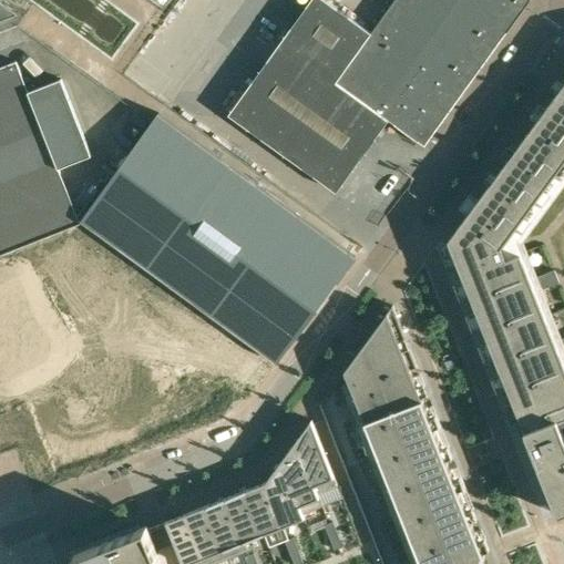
[(525,0),(395,0),(369,37),(317,0),(310,0),(226,118),(334,195),(386,123),(416,144),(475,62),(482,67),(529,2),(525,0)]
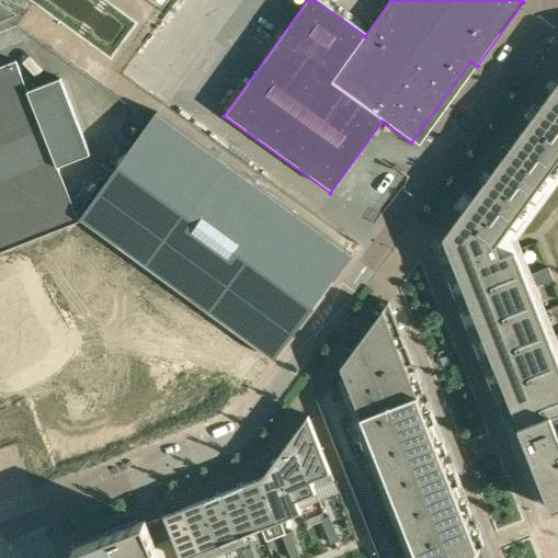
[(58,81),(25,94),(13,65),(0,69),(0,252),(76,223),(56,170),(89,157),(58,81)]
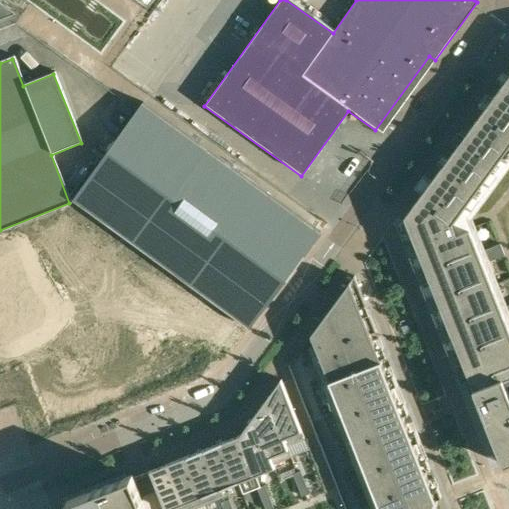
[(508,74),(402,219),(416,253),(455,238),(454,236),(450,225),(498,161),(507,149),(508,145),(508,74)]
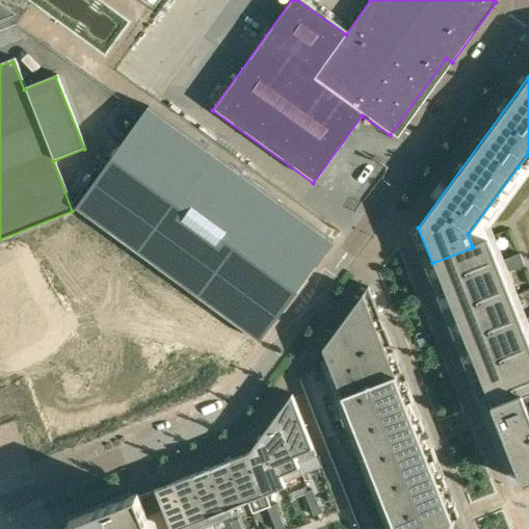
[(257,344),(333,244),(147,108),(76,210),(257,344)]
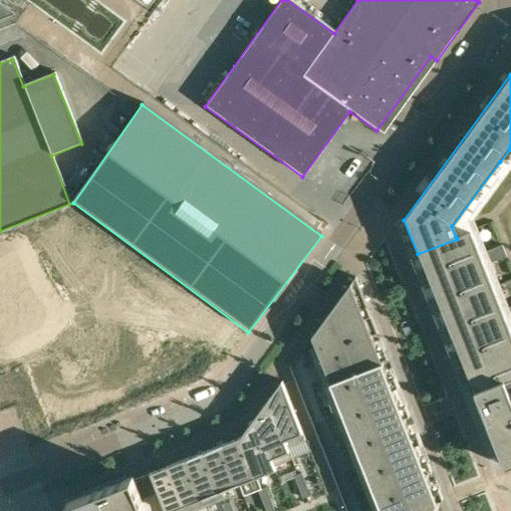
[(418,254),(473,395),(502,382),(503,384),(510,379),(510,337),(469,232),(456,237),(457,239),(418,254)]
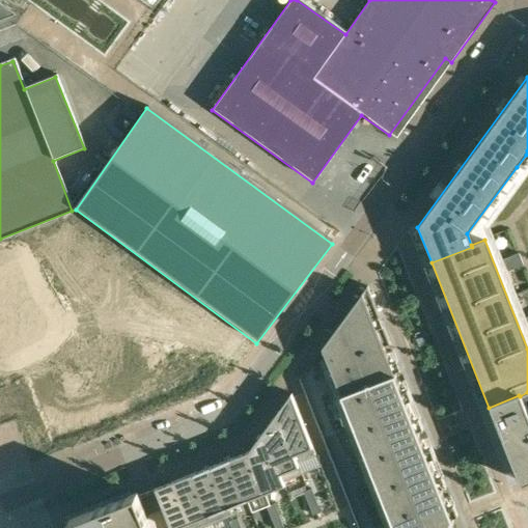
[(516,255),(508,258),(512,271),(521,268),(516,255)]
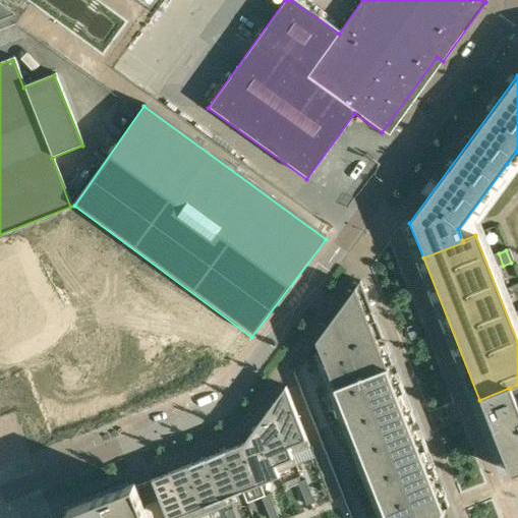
[(499,253),(491,256),(496,269),(503,266),(499,253)]
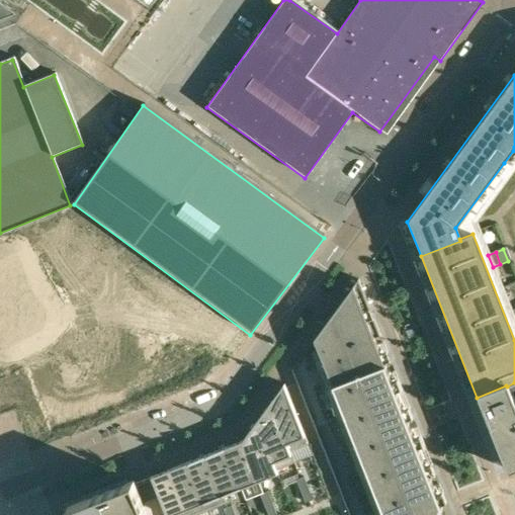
[(377,339),(355,281),(288,372),(344,514),(439,514),(437,511),(439,510),(372,341),(377,339)]
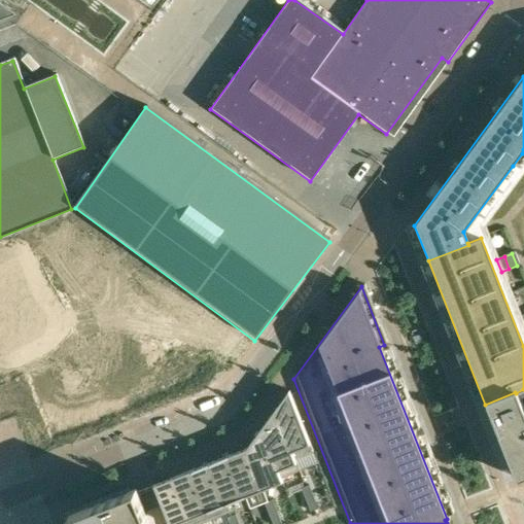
[(288,392),(275,411),(291,453),(310,446),(288,392)]
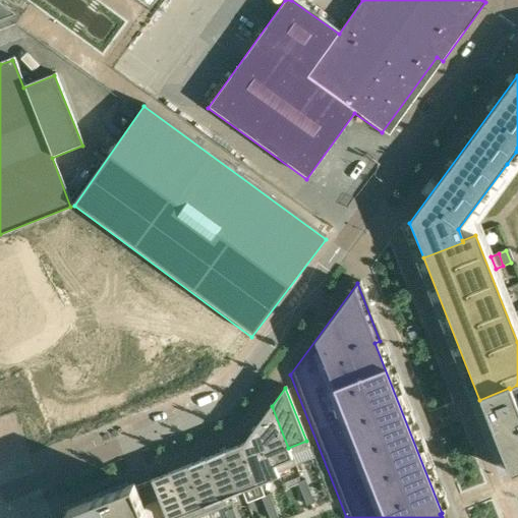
[(517,405),(517,406),(512,396),(510,389),(509,388),(479,400),(508,472),(510,476),(517,472),(517,405)]
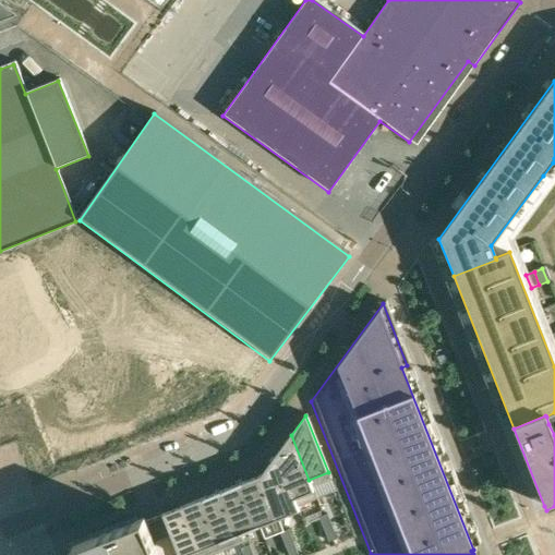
[(291,435),(277,455),(294,499),(314,492),(309,480),(291,435)]
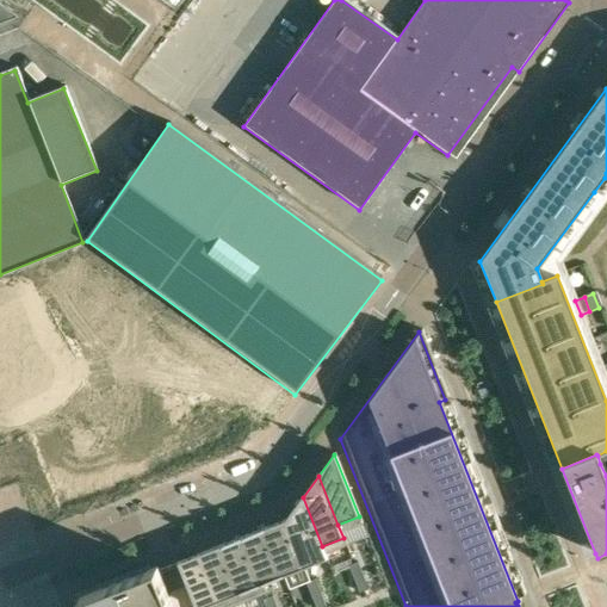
[(303,497),(286,520),(305,568),(327,559),(322,546),(303,497)]
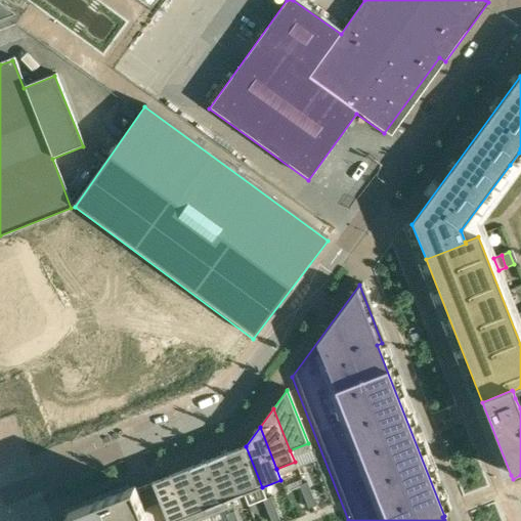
[(246,446),(228,453),(244,494),(262,487),(246,446)]
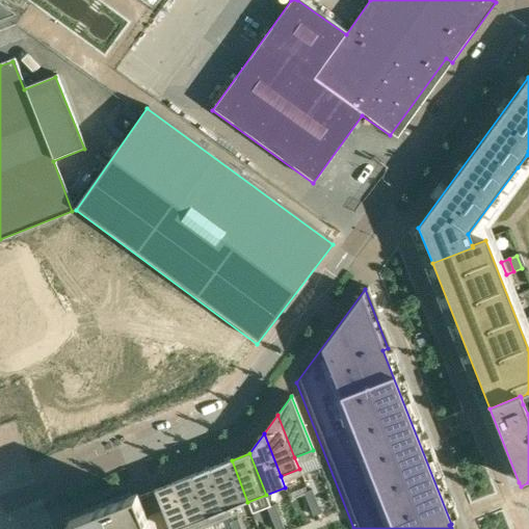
[(232,460),(213,468),(230,509),(247,502),(232,460)]
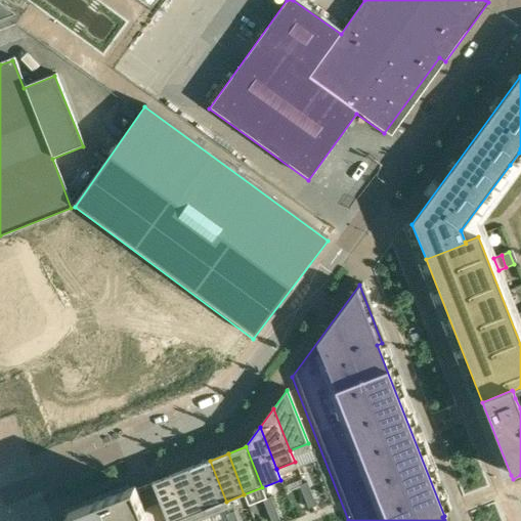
[(210,461),(191,468),(208,509),(226,502),(210,461)]
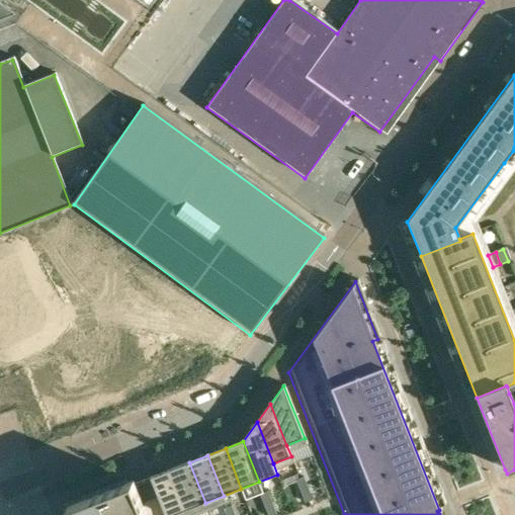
[(189,462),(171,469),(187,510),(205,503),(189,462)]
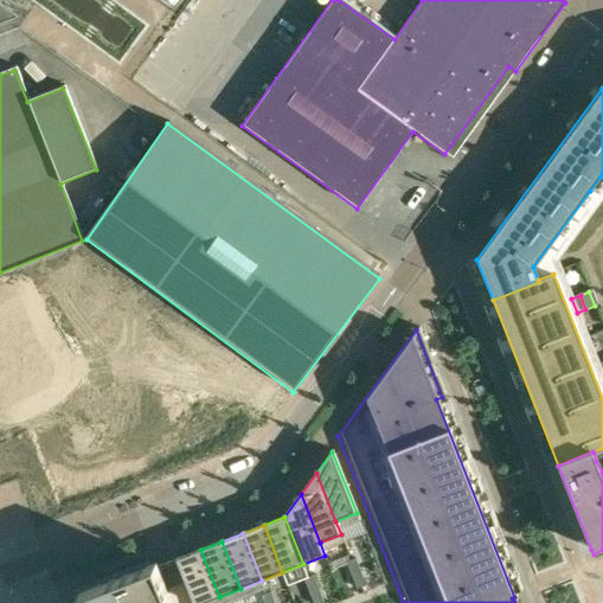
[(200,550),(179,558),(197,602),(207,602),(219,597),(200,550)]
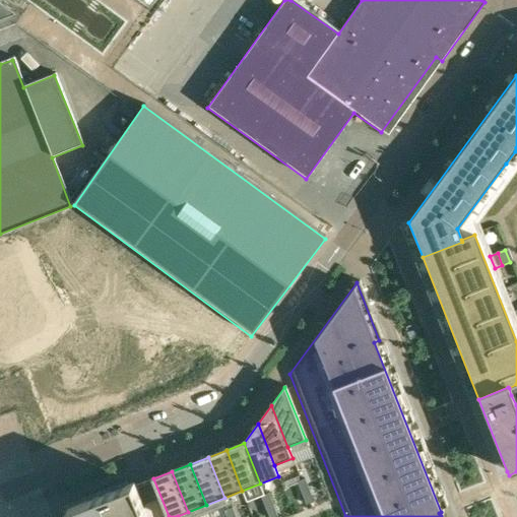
[(304,476),(297,479),(301,491),(308,488),(304,476)]
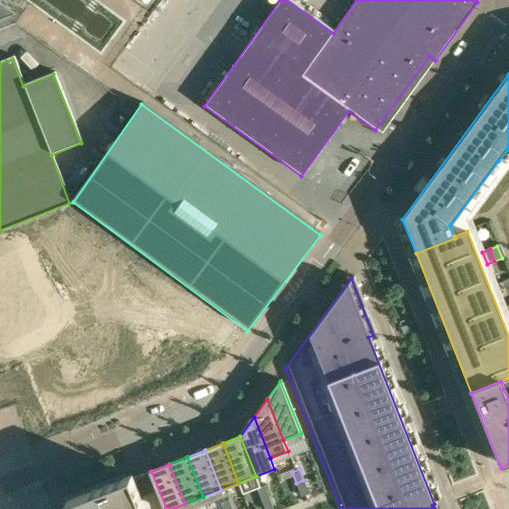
[(141,508),(129,478),(59,506),(60,508),(141,508)]
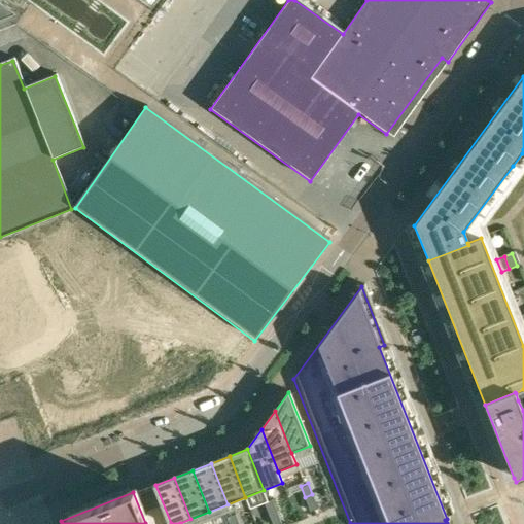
[(312,494),(305,497),(309,509),(317,505),(312,494)]
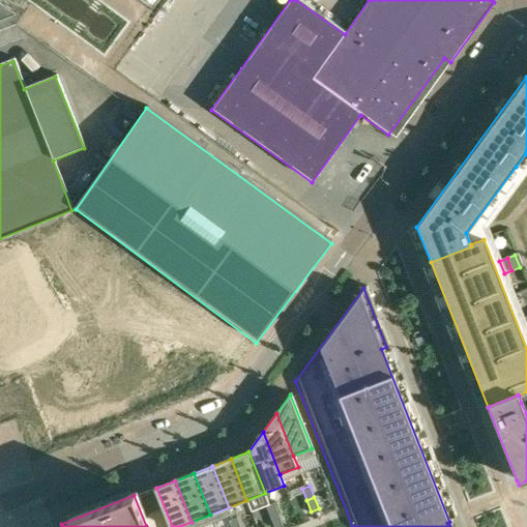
[(272,500),(265,503),(269,515),(277,511),(272,500)]
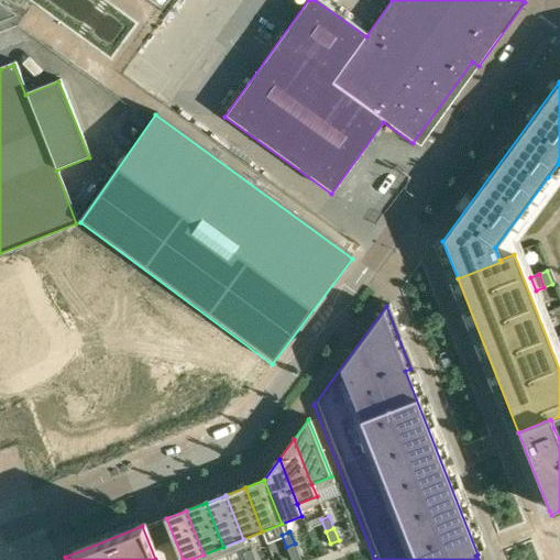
[(295,544),(286,547),(292,559),(299,556),(295,544)]
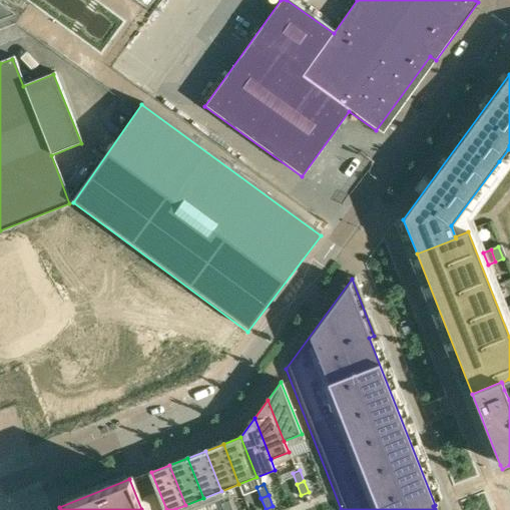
[(228,498),(220,501),(224,509),(232,509),(228,498)]
